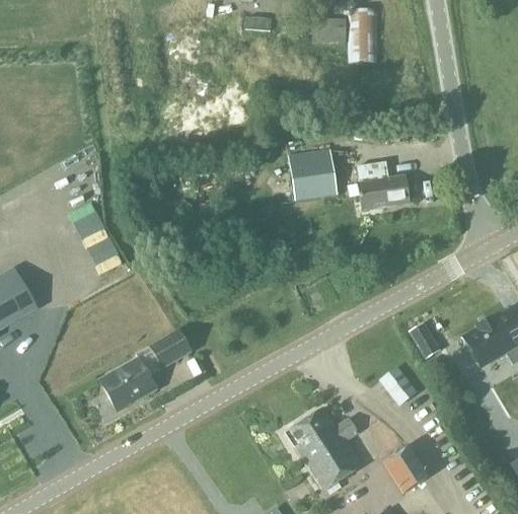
[(314,123),(321,123),(320,115),(313,115),(314,123)]
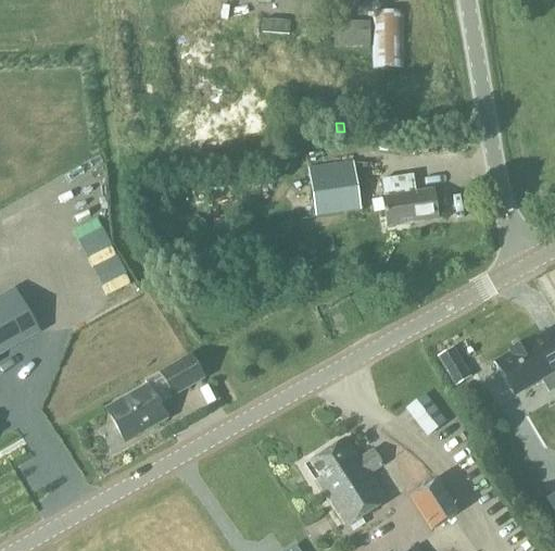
[(319,212),(366,205),(363,182),(352,183),(351,171),(314,176),(319,212)]
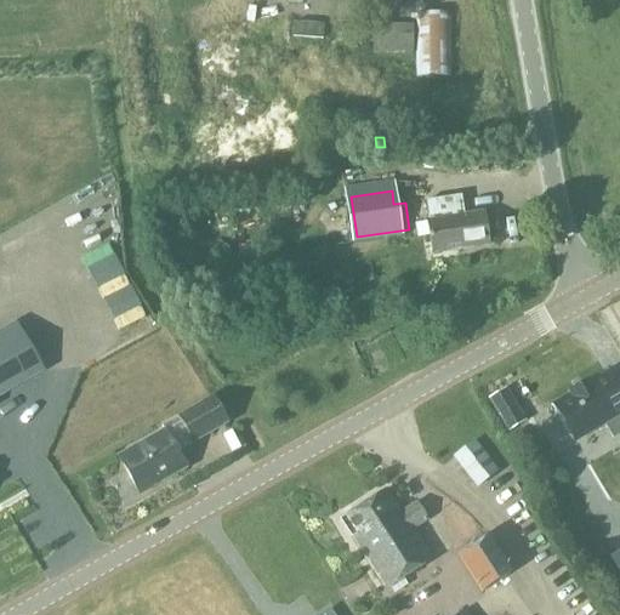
[(427,197),(430,216),(428,216),(433,250),(490,241),(485,208),(465,211),(462,192),(427,197)]
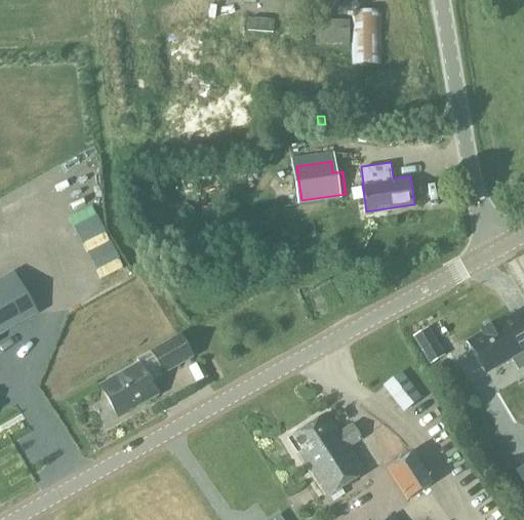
[(0,276),(0,330),(36,310),(13,270),(0,276)]
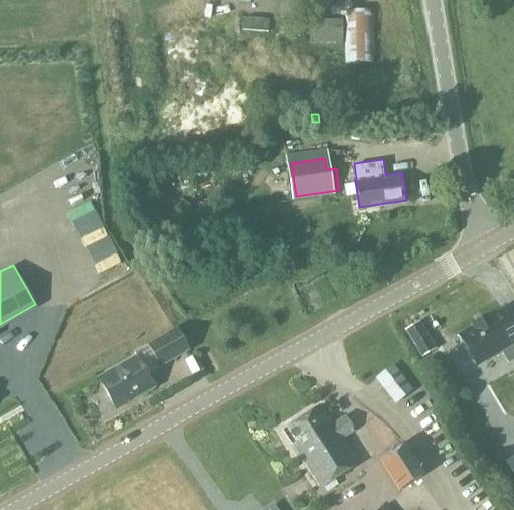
[(477,360),(513,337),(513,321),(503,304),(488,314),(487,312),(473,321),(474,322),(459,332),(477,360)]
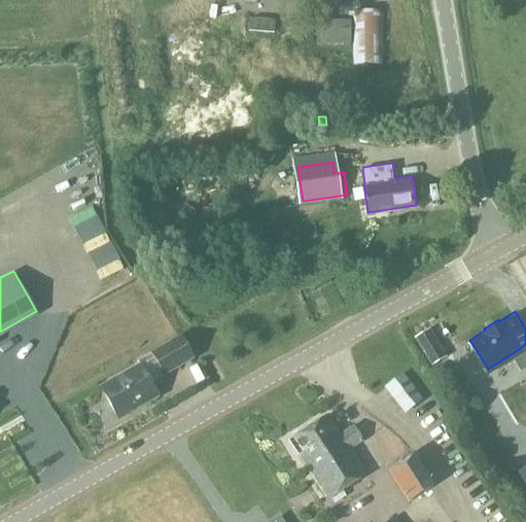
[(447,353),(430,325),(414,335),(431,362),(447,353)]
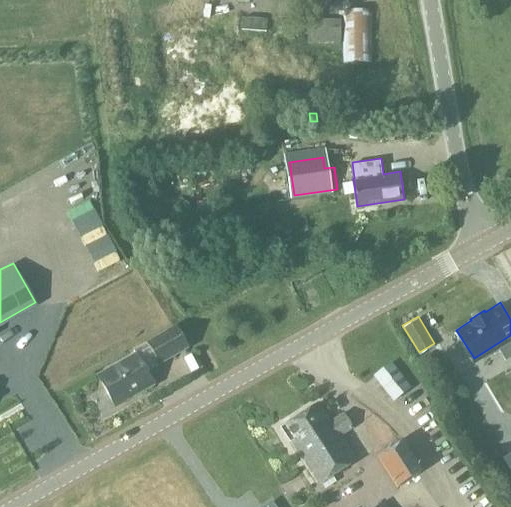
[(175,324),(148,340),(160,361),(188,345),(175,324)]
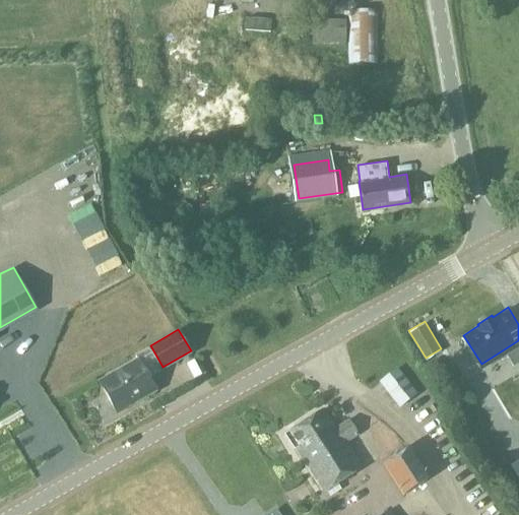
[(134,401),(156,389),(137,358),(100,380),(115,406),(131,396),(134,401)]
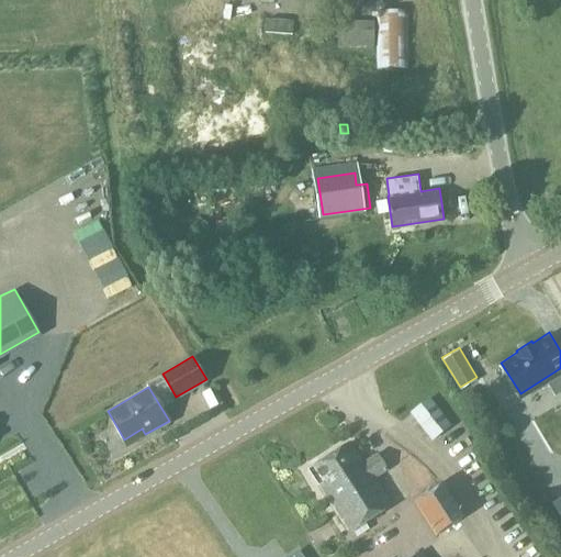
[(452,423),(430,394),(411,409),(434,438),(452,423)]
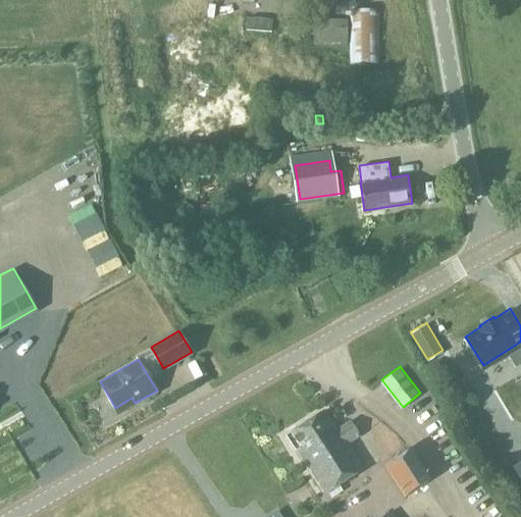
[(352,418),(337,427),(325,408),(287,433),(325,492),(363,466),(348,443),(361,433),(352,418)]
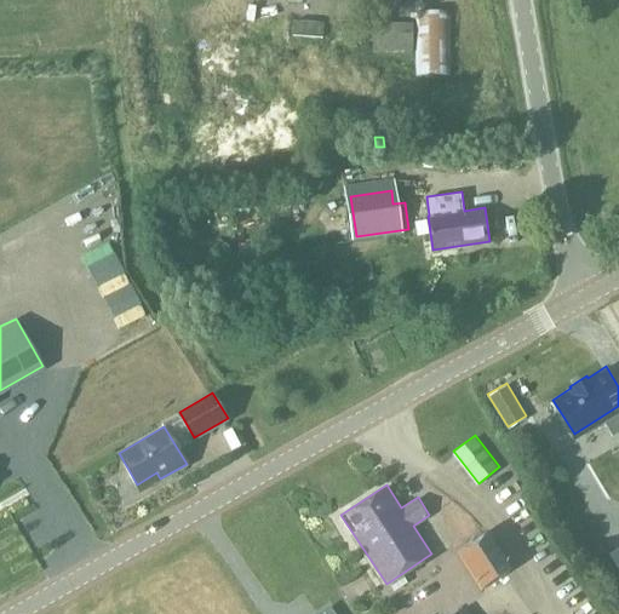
[(491,529),(458,550),(481,587),(514,568),(491,529)]
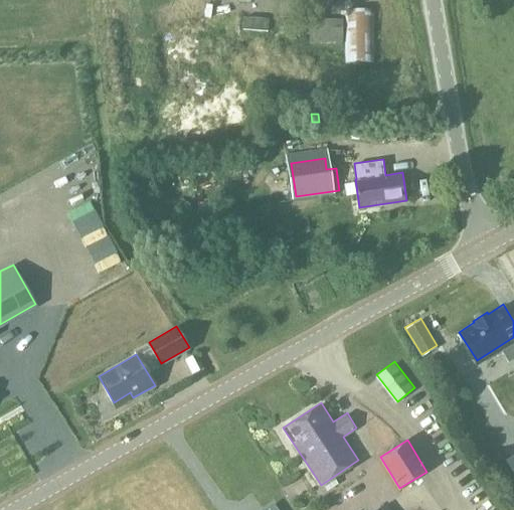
[(261,509),(280,509),(274,501),(261,509)]
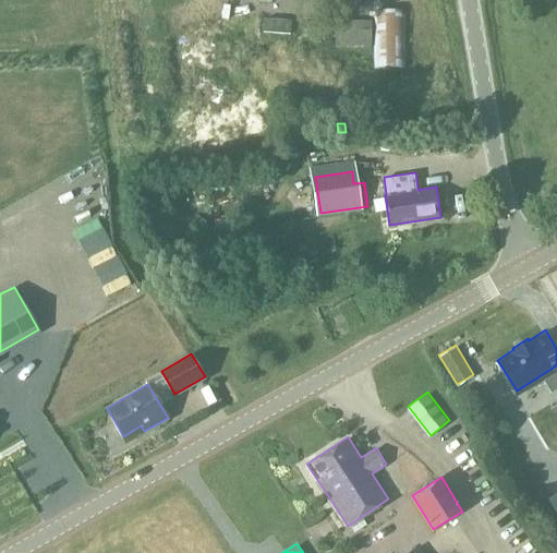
[(425,552),(419,543),(404,552),(425,552)]
